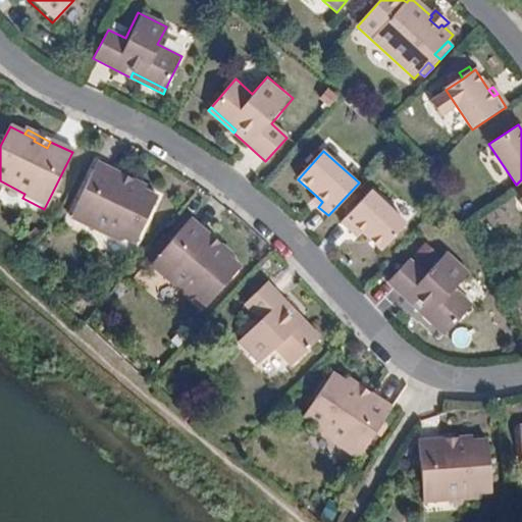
[(100,162),(71,216),(98,230),(101,225),(136,244),(161,196),(147,190),(121,178),(123,174),(100,162)]
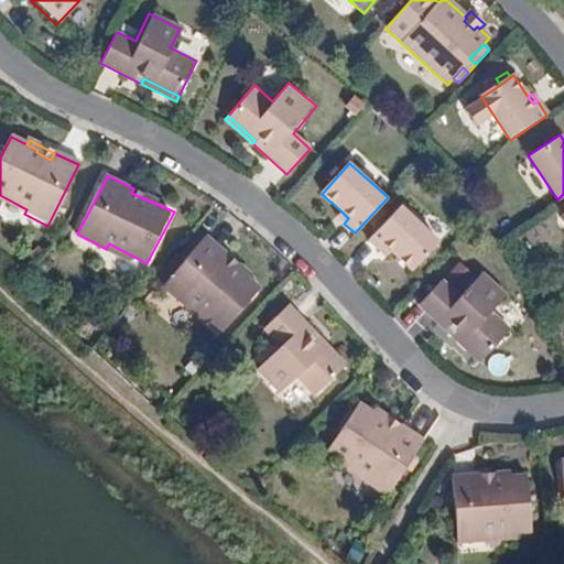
[(131,193),(159,205),(161,202),(133,188),(131,193)]
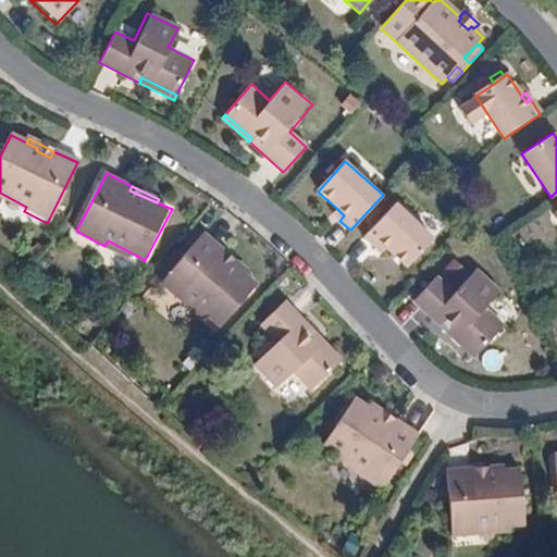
[(0,193),(0,198),(24,211),(26,207),(0,193)]
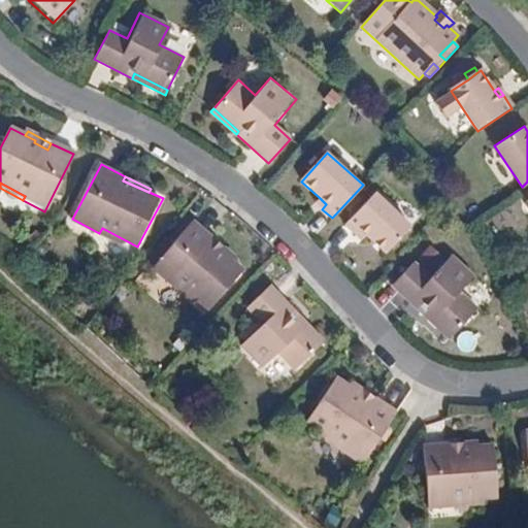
[(387,254),(411,226),(374,194),(347,226),(358,236),(362,232),(369,238),(387,254)]
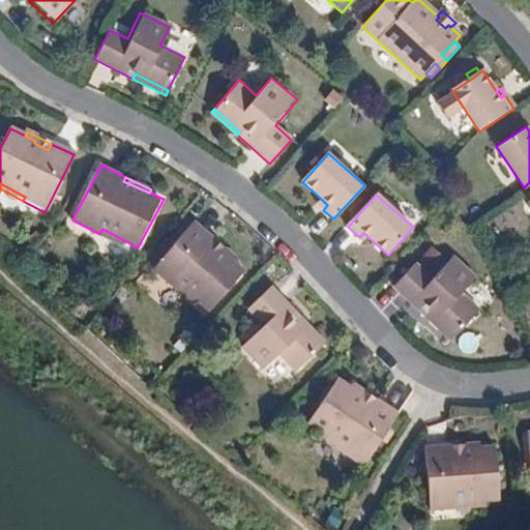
[(327,205),(321,199),(317,204),(323,210),(327,205)]
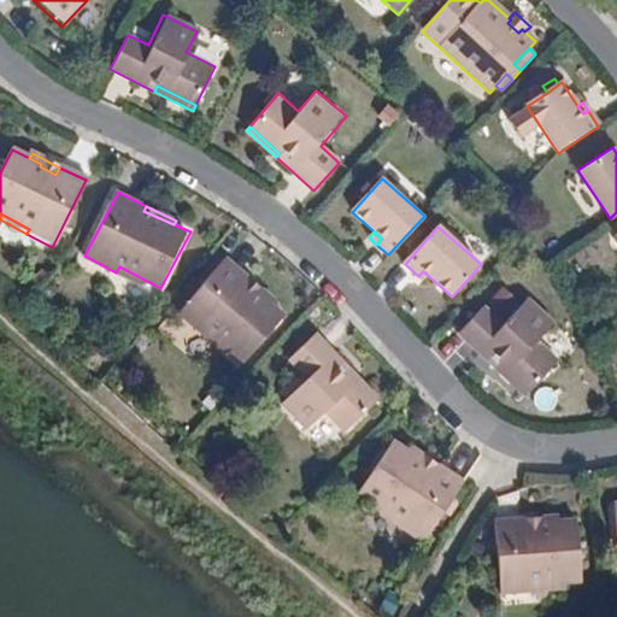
[(229,257),(180,312),(203,334),(206,330),(245,365),(288,317),(272,303),(263,294),(260,297),(244,282),(250,276),(229,257)]
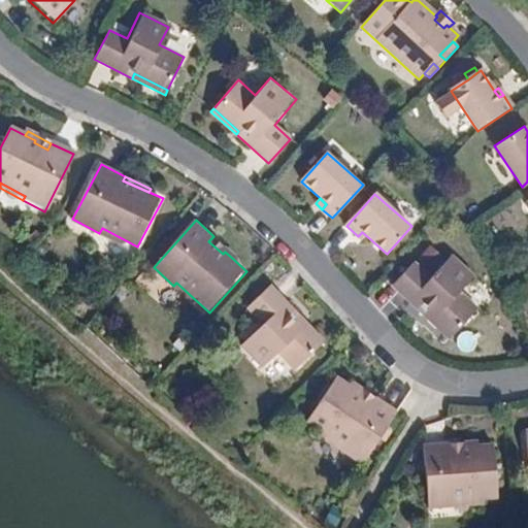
[(362,232),(358,236),(365,242),(369,238),(362,232)]
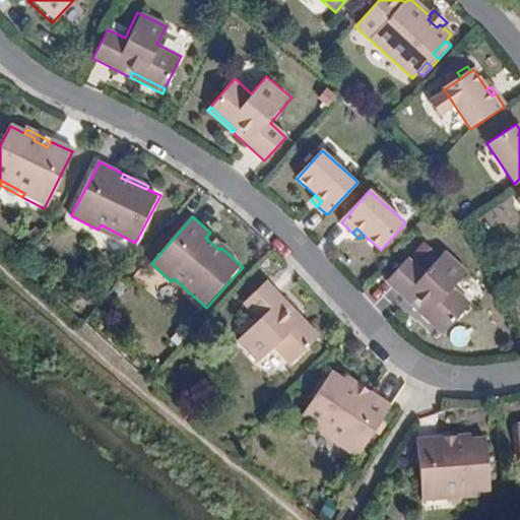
[(221,248),(230,255),(233,252),(210,233),(205,238),(219,250),(221,248)]
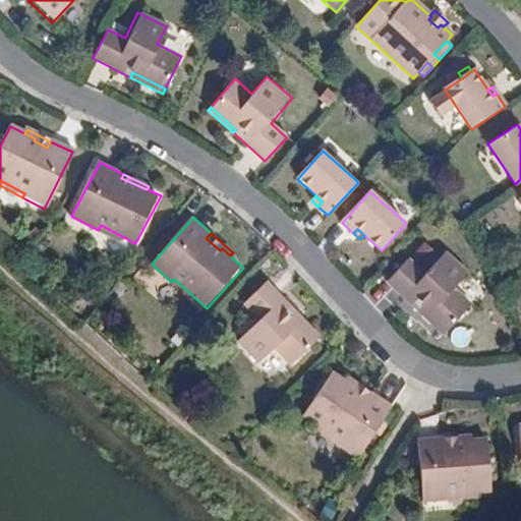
[(387,282),(417,309),(421,305),(448,330),(472,302),(454,286),(468,271),(444,249),(424,271),(409,257),(387,282)]
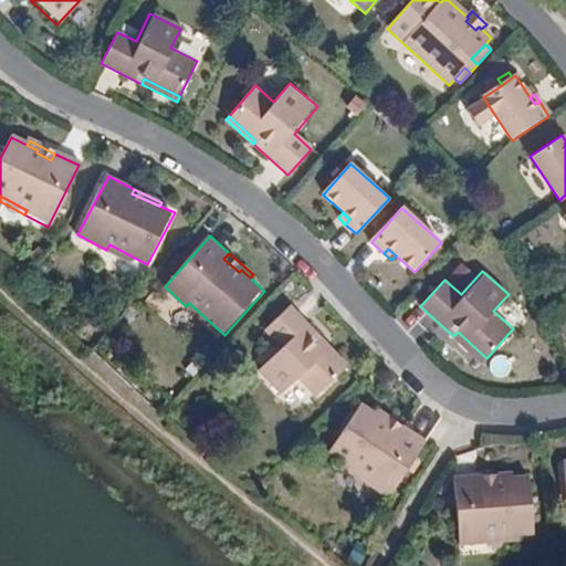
[(345,368),(320,343),(324,338),(293,306),(268,332),(283,346),(257,371),(282,397),(299,379),(316,397),(345,368)]
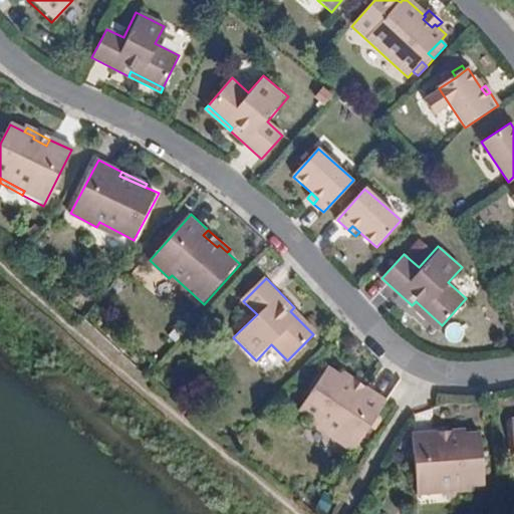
[(442,325),(416,301),(412,305),(438,329),(442,325)]
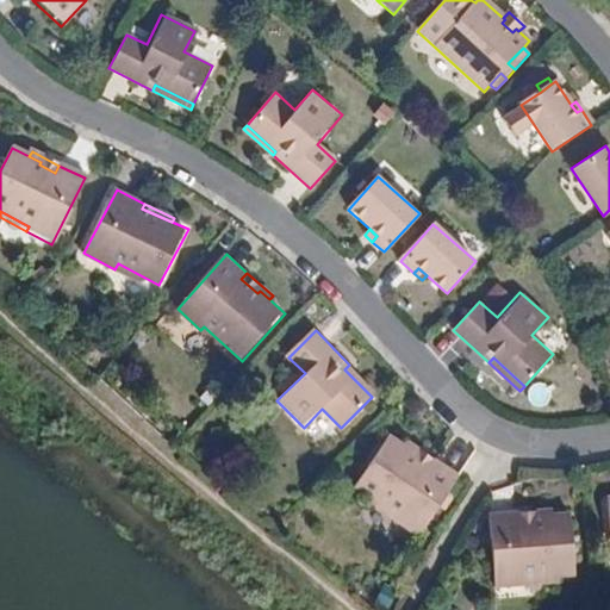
[(375,393),(349,365),(344,369),(372,397),(375,393)]
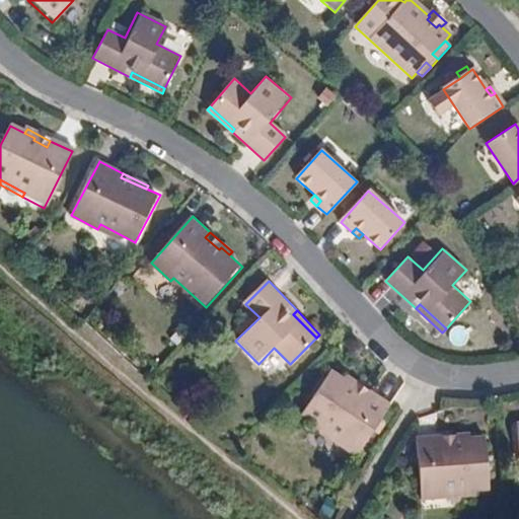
[(386,406),(368,393),(365,398),(353,390),(354,388),(345,382),(332,373),(302,417),(336,440),(332,442),(353,456),(363,442),(367,445),(374,435),(370,431),(378,419),(386,406)]
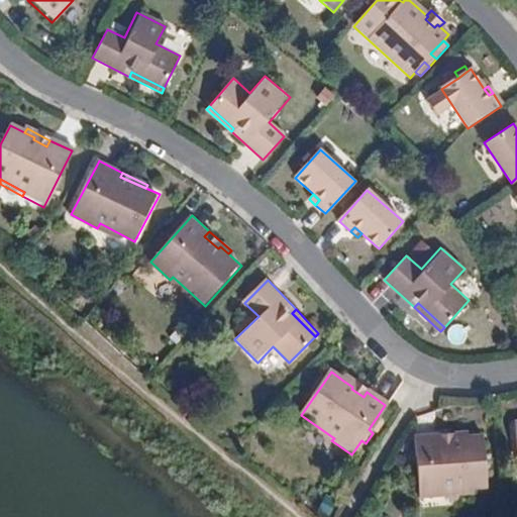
[(346,378),(343,381),(352,387),(351,389),(364,397),(367,392),(346,378)]
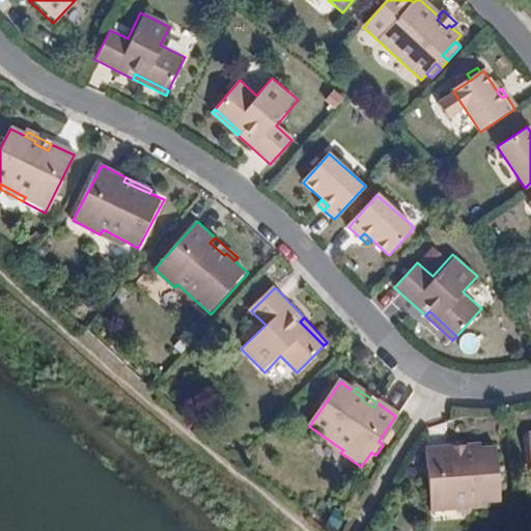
[(383,445),(392,431),(387,428),(379,441),(383,445)]
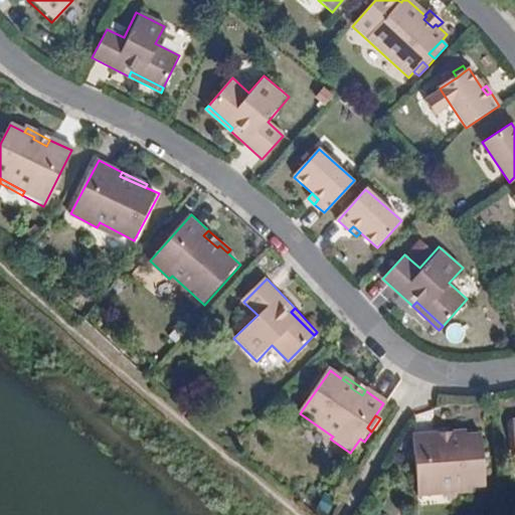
[(453,435),(466,434),(465,428),(437,432),(438,440),(454,438),(453,435)]
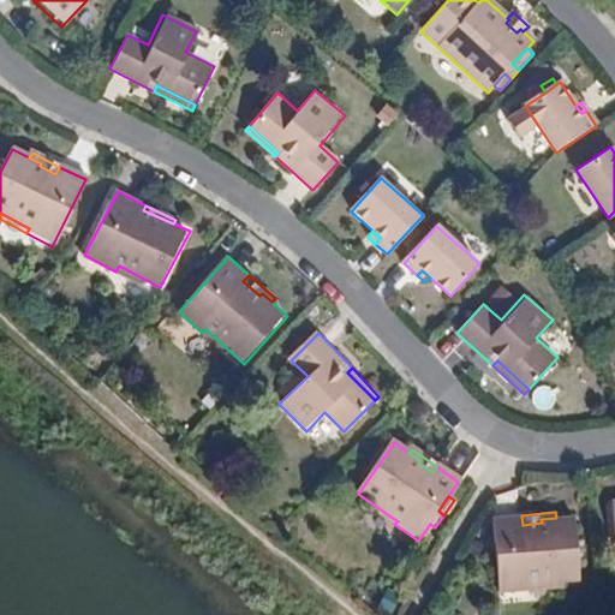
[(490,518),(496,592),(531,590),(531,583),(580,579),(575,515),(556,518),(541,519),(542,523),(523,525),(521,515),(490,518)]
